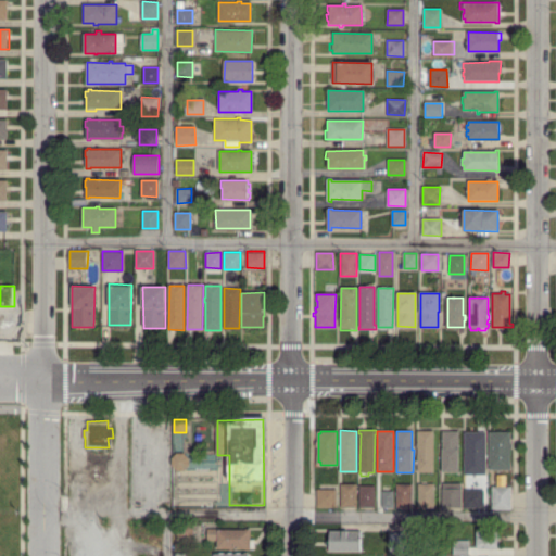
[(418,472),(417,431),(432,431),(433,471),(418,472)]
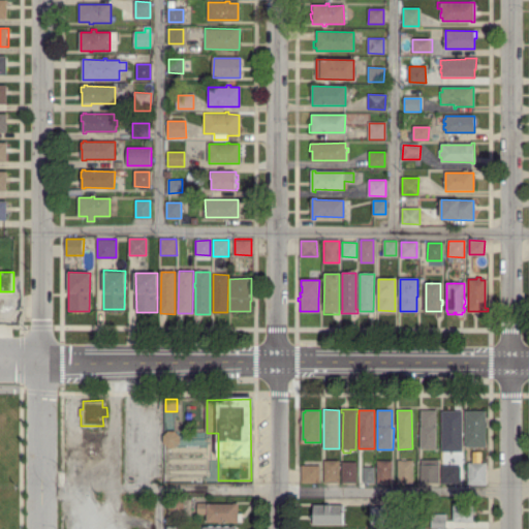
[(422,449),(422,428),(421,428),(421,410),(436,410),(436,427),(437,427),(437,448),(422,449)]
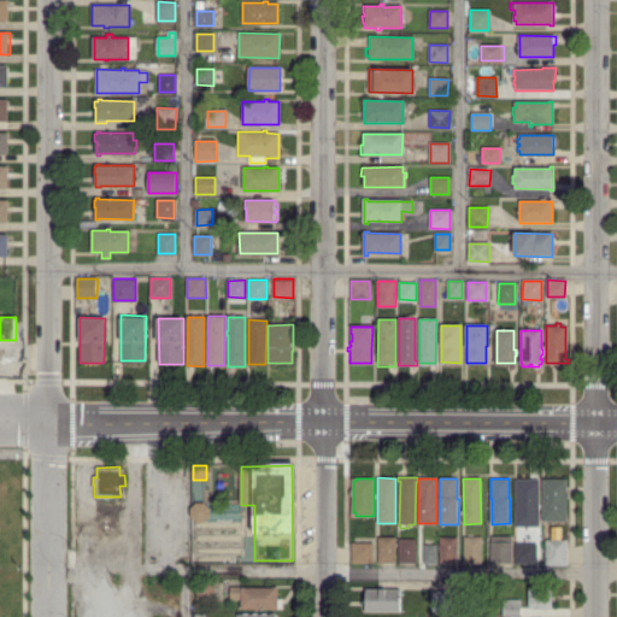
[(516,527),(516,480),(538,480),(538,527),(516,527)]
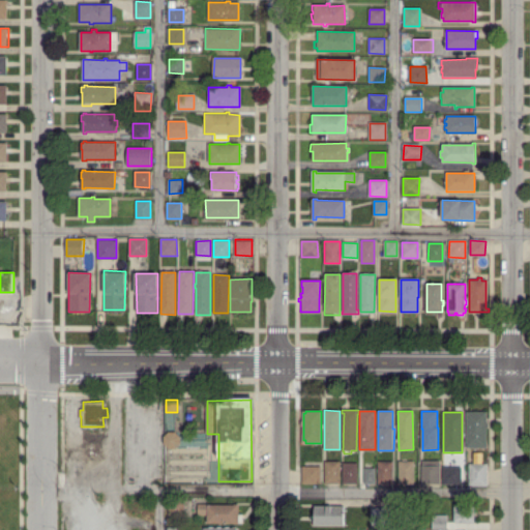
[(486,447),(466,447),(467,412),(486,412),(486,447)]
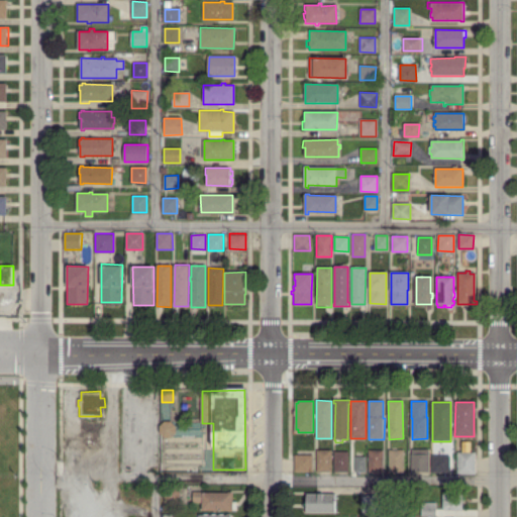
[(170,437),(164,437),(160,433),(160,426),(165,421),(171,422),(175,426),(175,433),(170,437)]
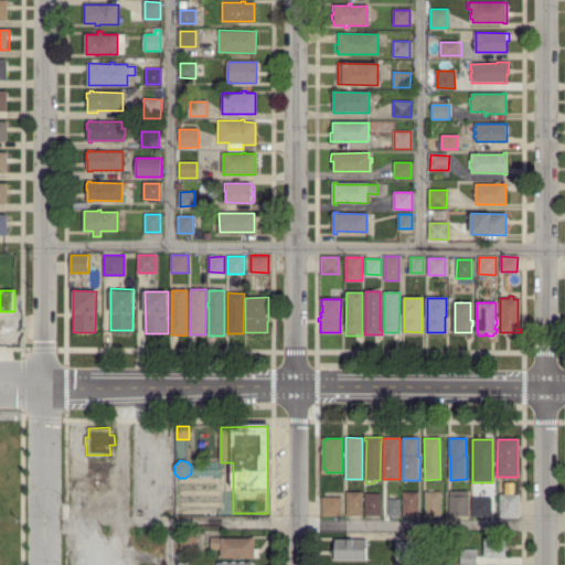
[(361,513),(345,513),(345,492),(361,492),(361,513)]
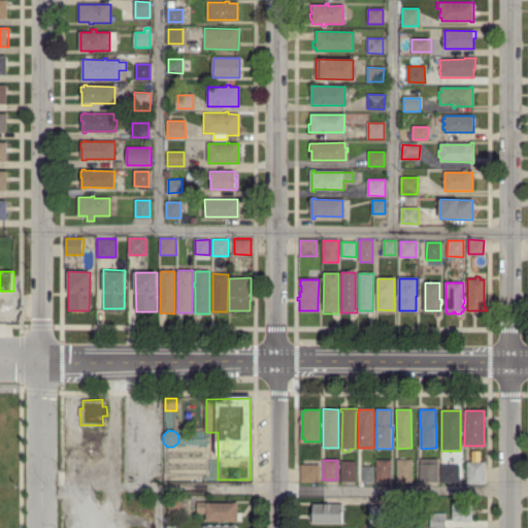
[(390,482),(375,482),(375,460),(390,460),(390,482)]
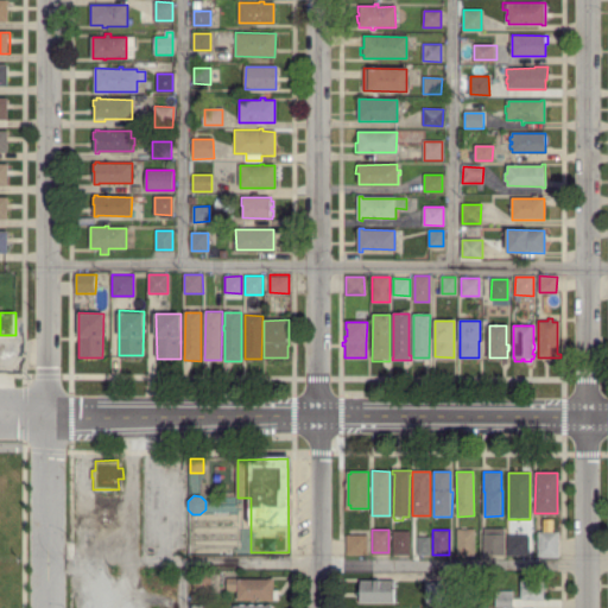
[(457,553),(457,530),(474,530),(474,553),(457,553)]
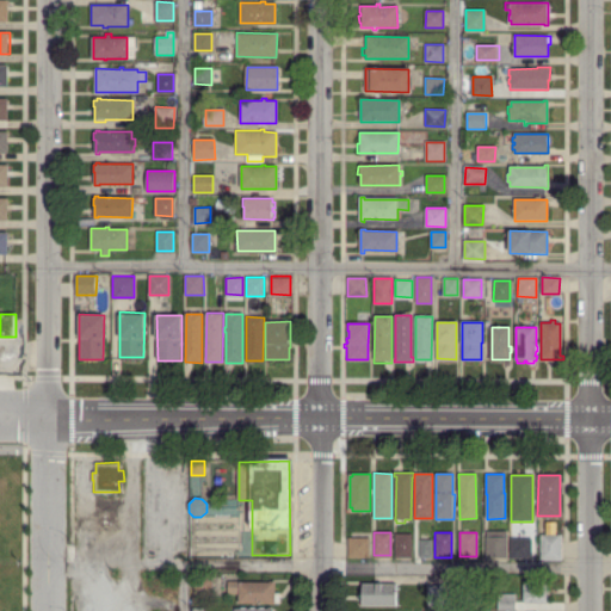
[(495,557),(483,557),(483,532),(495,532),(495,557)]
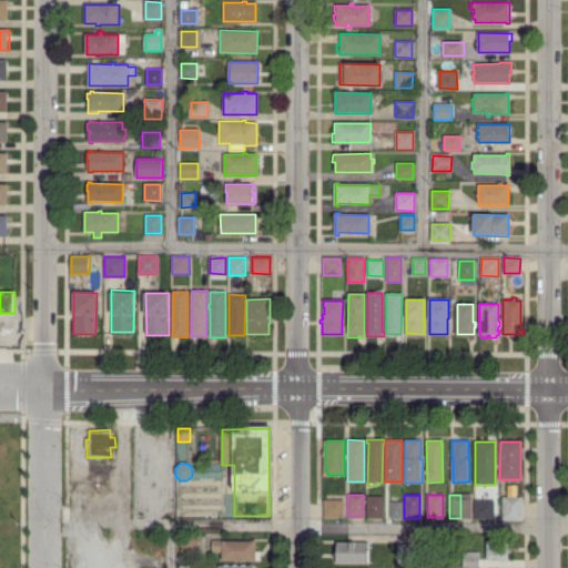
[(383,517),(367,516),(367,496),(383,496),(383,517)]
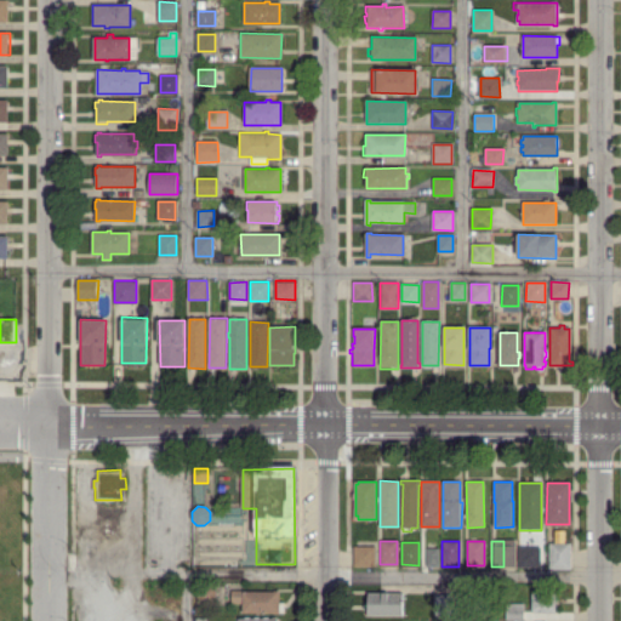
[(568,567),(551,567),(551,542),(569,543),(568,567)]
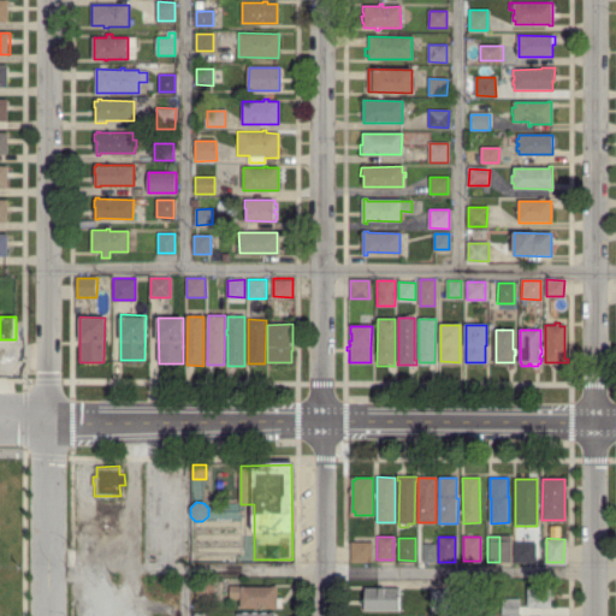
[(371,561),(353,560),(353,543),(371,543),(371,561)]
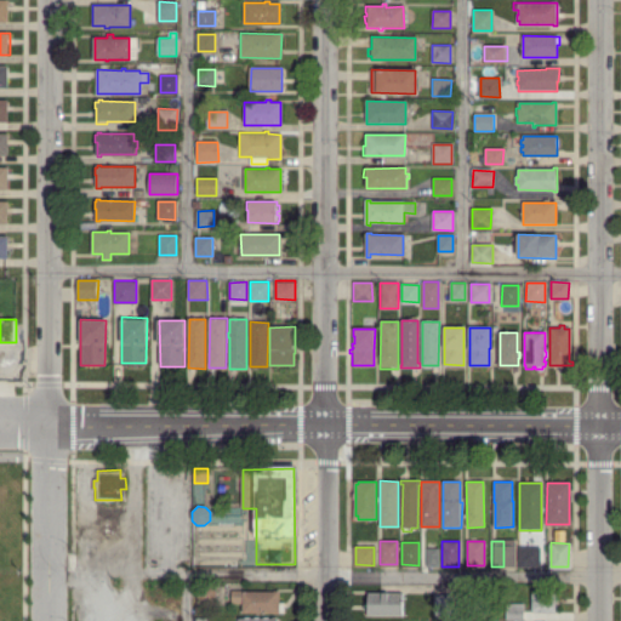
[(540,567),(519,567),(519,547),(540,547),(540,567)]
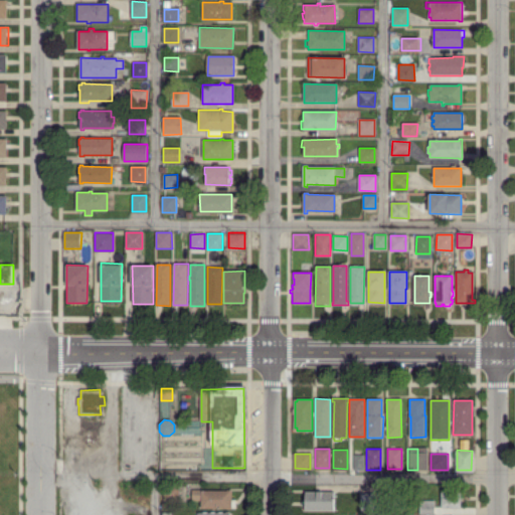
[(364,470),(354,470),(354,455),(364,455),(364,470)]
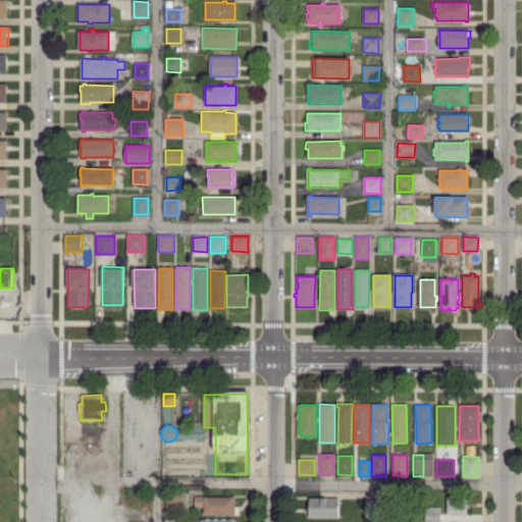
[(180,507),(167,507),(167,492),(180,492),(180,507)]
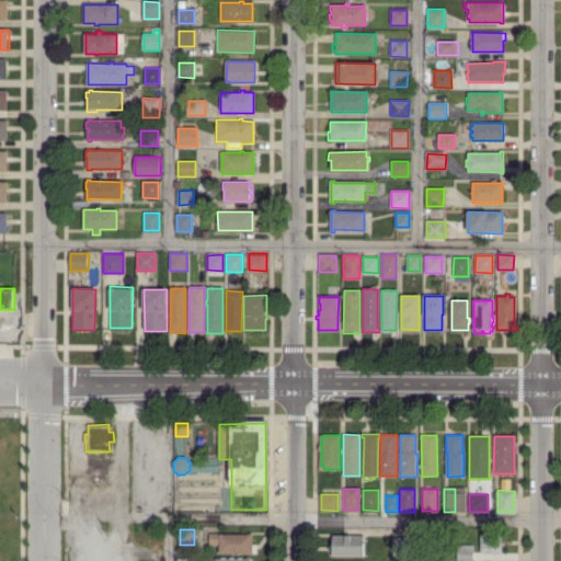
[(252,554),(247,554),(247,553),(218,553),(218,542),(214,542),(214,539),(219,539),(219,535),(248,534),(248,533),(253,533),(252,544),(256,544),(256,553),(252,553),(252,554)]
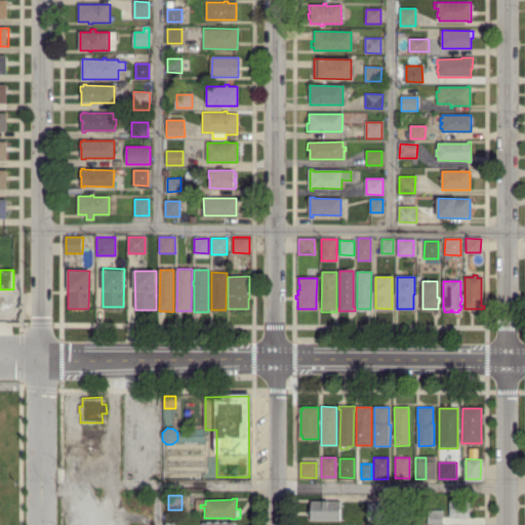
[(340,521),(310,520),(310,516),(308,515),(308,511),(311,511),(311,509),(310,509),(310,503),(312,503),(312,501),(324,501),(324,500),(329,500),(329,501),(340,501),(340,521)]
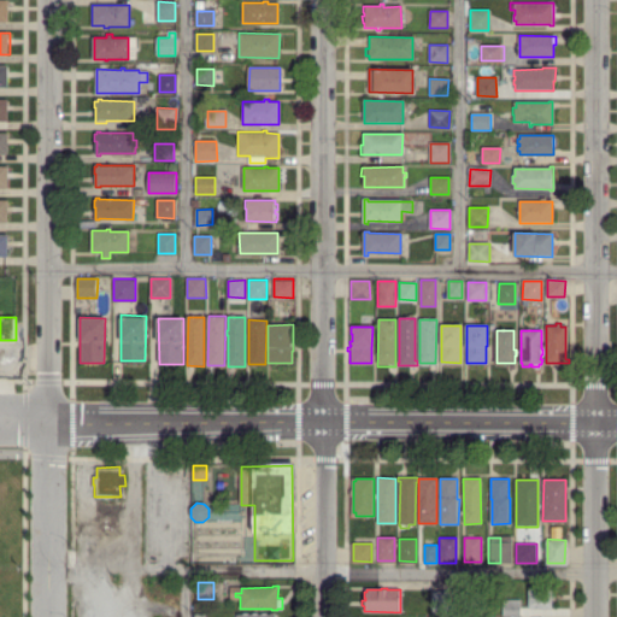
[(529,607),(529,595),(528,595),(527,589),(550,588),(550,595),(554,595),(554,603),(552,603),(552,607),(529,607)]
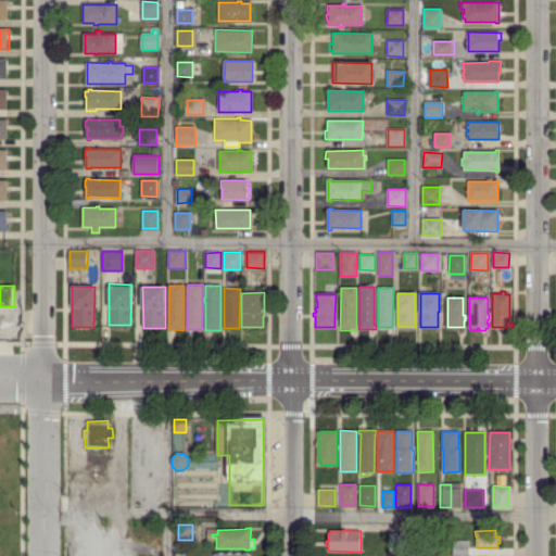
[(404,550),(389,550),(390,532),(404,532),(404,550)]
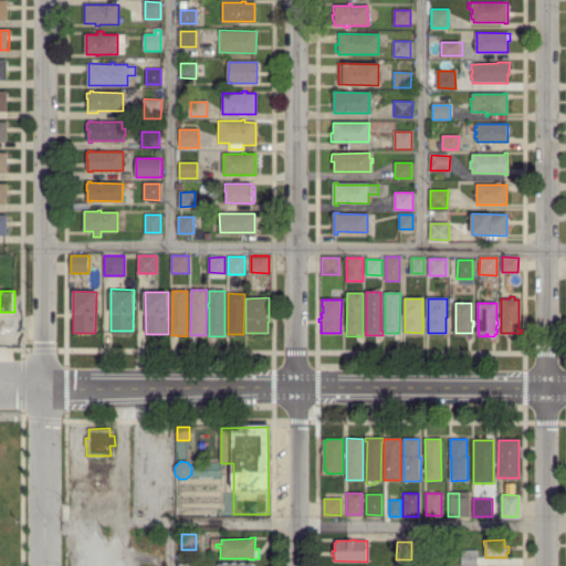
[(431,542),(450,542),(450,559),(431,559),(431,542)]
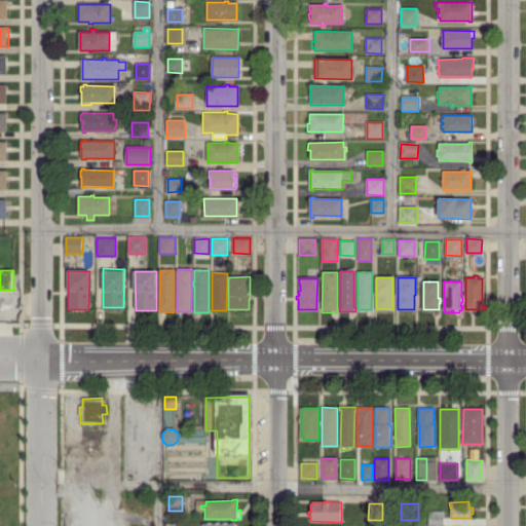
[(443,525),(428,524),(428,511),(443,511),(443,525)]
